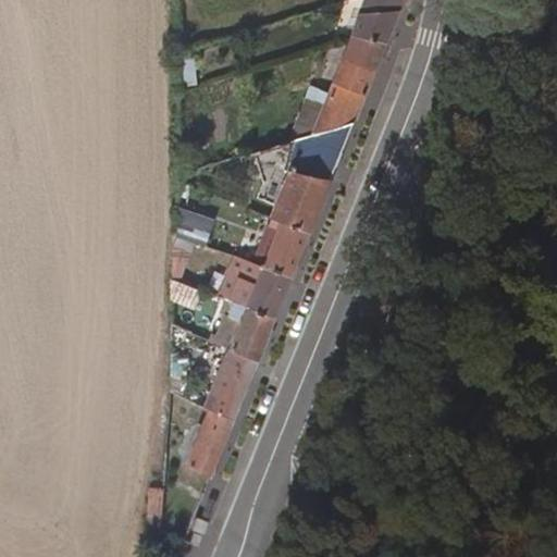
[(398,16),(405,0),(371,0),(361,3),(357,16),(398,16)]
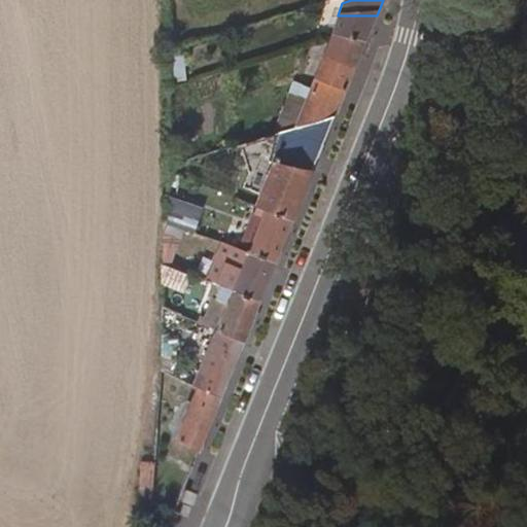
[(338,15),(327,41),(366,42),(377,15),(338,15)]
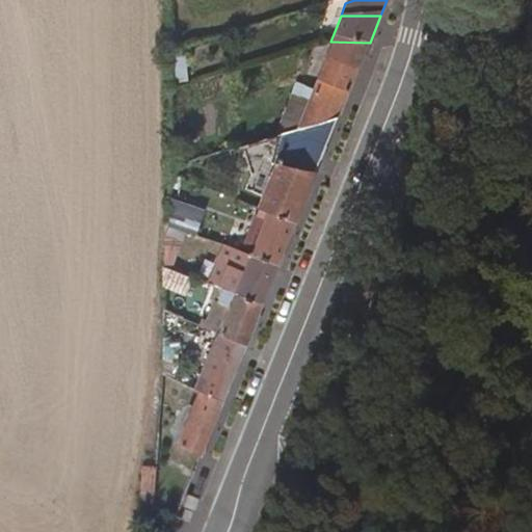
[(308,97),(294,131),(339,117),(370,43),(330,42),(329,47),(328,47),(308,97)]
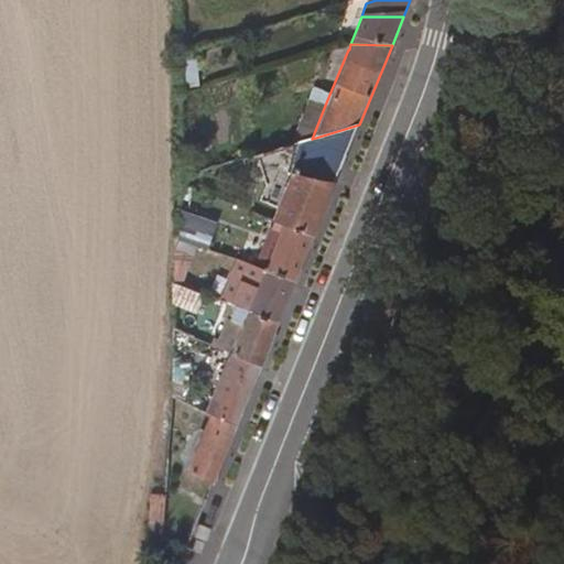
[(326,102),(301,91),(278,150),(308,140),(312,139),(326,102)]
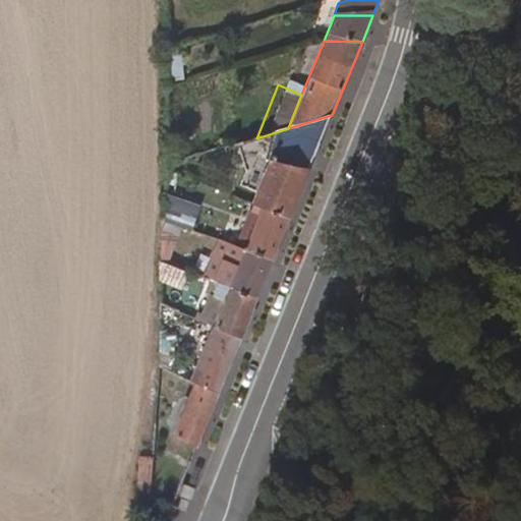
[(255,203),(266,207),(291,216),(332,115),(288,128),(285,129),(256,197),(255,203)]
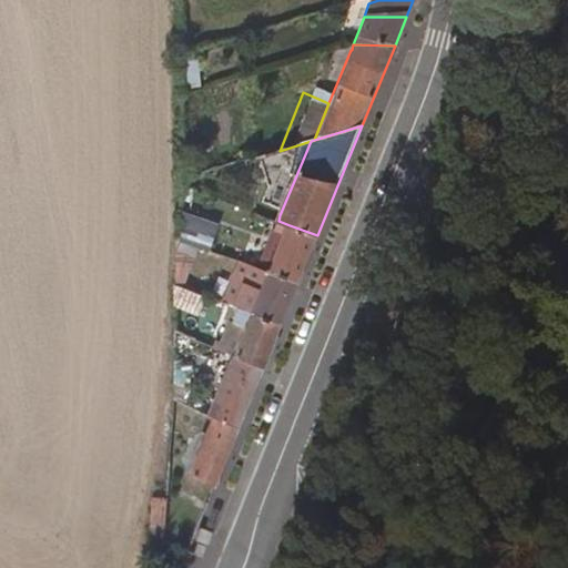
[(219,222),(191,211),(180,237),(217,252),(221,242),(213,239),(219,222)]
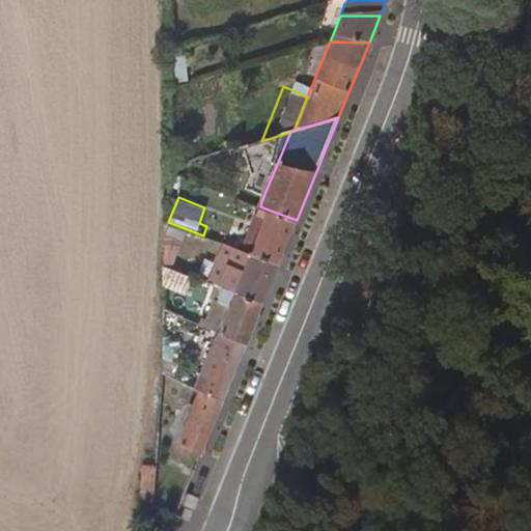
[(253,253),(279,262),(297,220),(271,211),(253,253)]
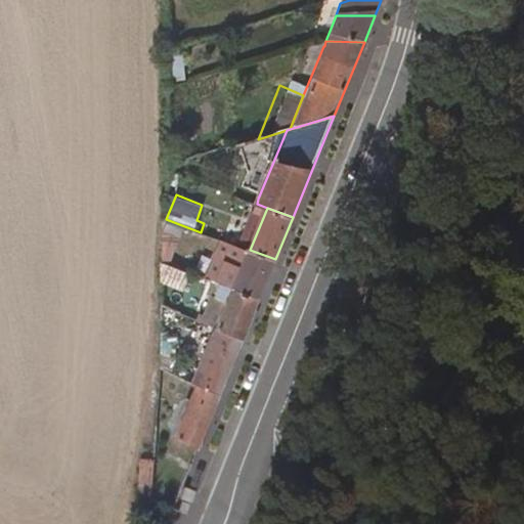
[(250,250),(235,286),(260,295),(275,259),(250,250)]
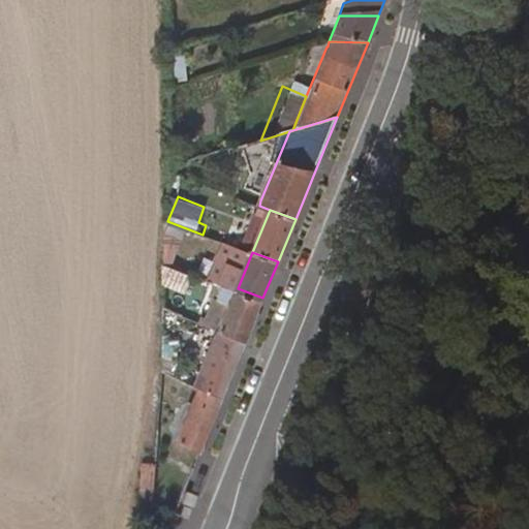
[(187,287),(187,279),(210,279),(210,257),(188,257),(189,269),(161,270),(161,288),(187,287)]
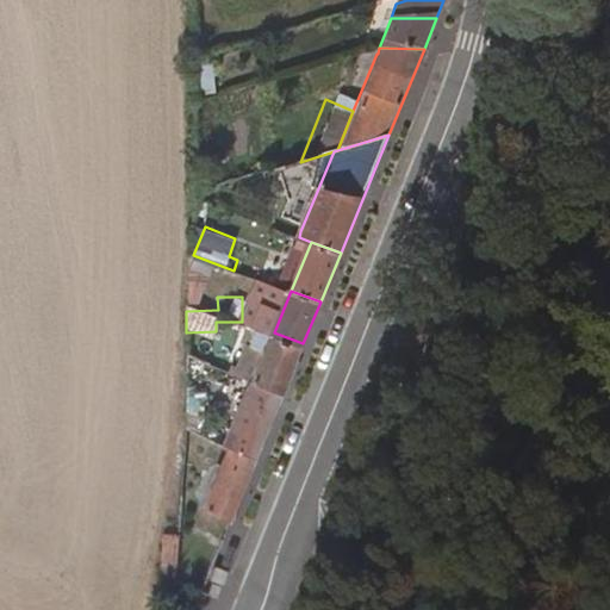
[(250,344),(266,350),(255,379),(284,391),(303,343),(274,332),(257,327),(250,344)]
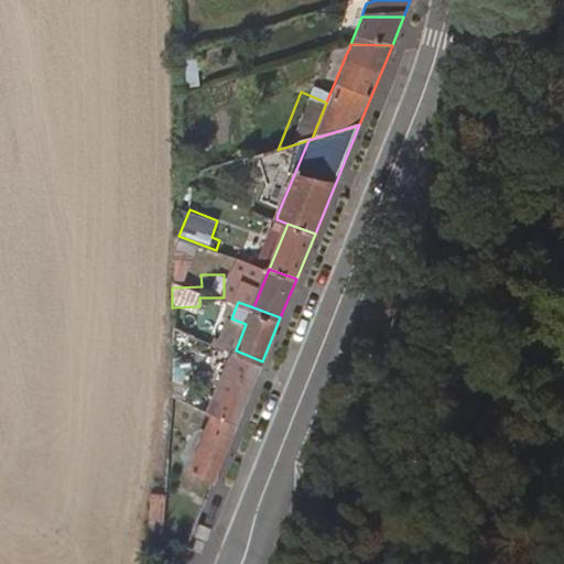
[(210,339),(176,325),(174,380),(193,382),(195,346),(206,350),(210,339)]
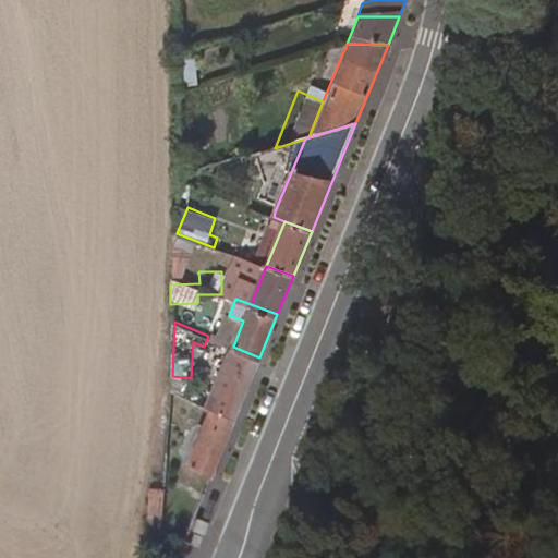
[(206,399),(203,407),(207,409),(234,420),(259,358),(233,347),(210,400),(206,399)]
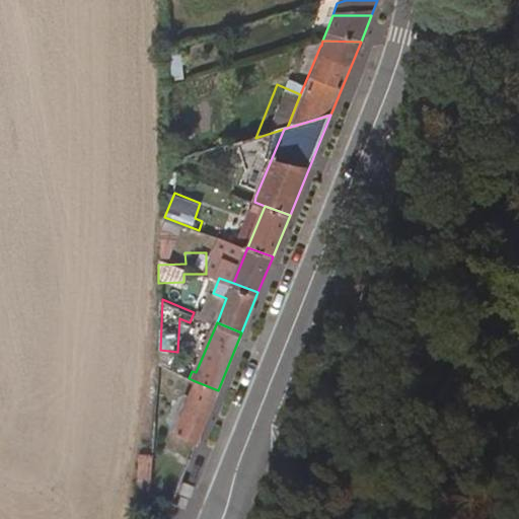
[(177,352),(160,350),(160,367),(176,373),(177,352)]
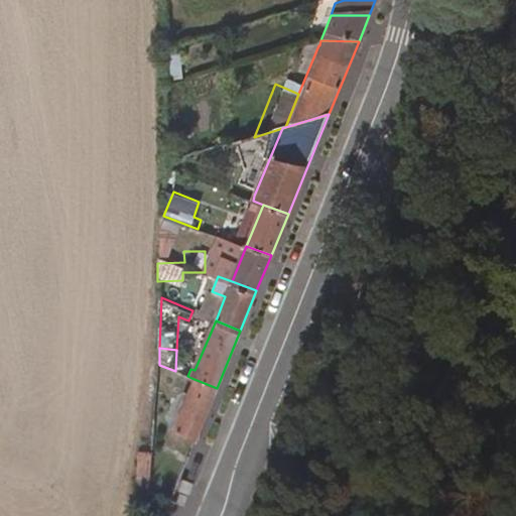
[(217,388),(191,378),(170,429),(196,439),(217,388)]
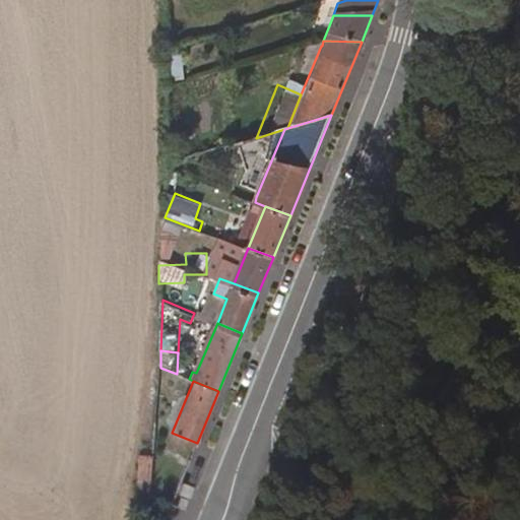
[(168,414),(158,413),(157,421),(167,423),(168,414)]
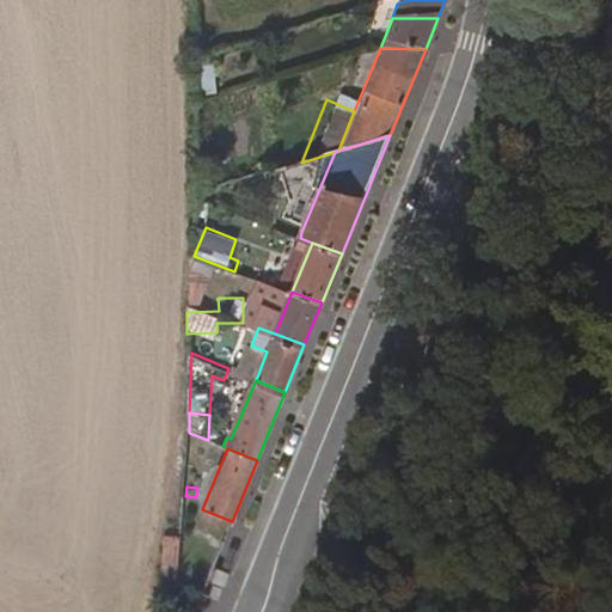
[(179,565),(182,537),(167,536),(165,564),(179,565)]
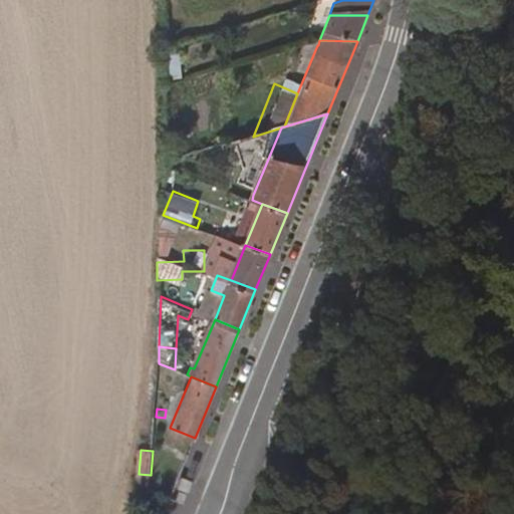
[(187,490),(192,478),(184,475),(179,486),(187,490)]
